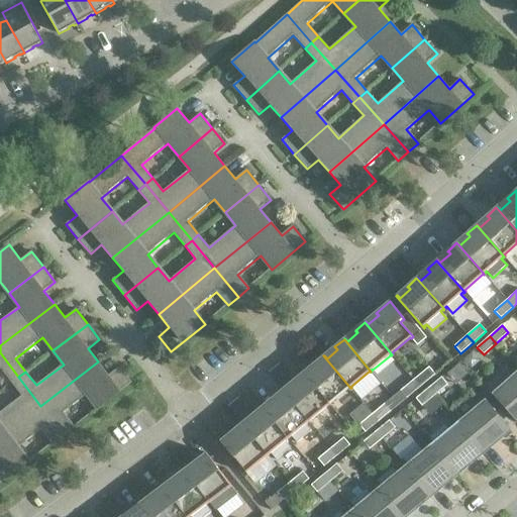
[(18,377),(0,352),(0,370),(1,370),(11,383),(18,377)]
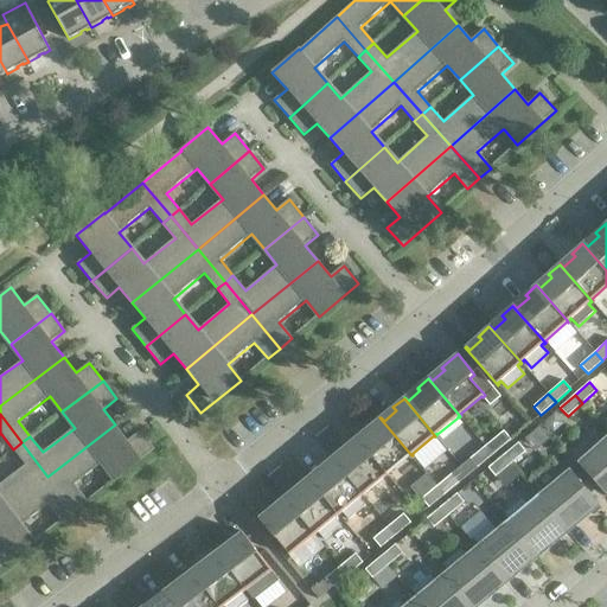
[(411,455),(379,417),(369,427),(370,428),(372,430),(359,441),(357,438),(356,438),(388,475),(389,474),(388,474),(390,473),(409,455),(410,457),(411,455)]
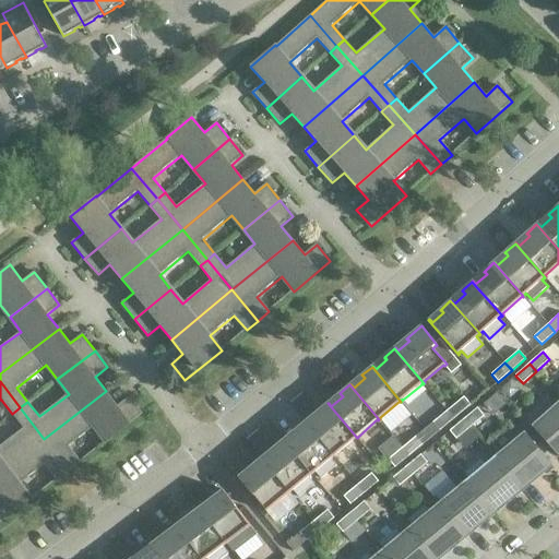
[(118,406),(106,391),(44,439),(69,471),(80,462),(68,447),(69,447),(94,427),(106,442),(143,414),(130,396),(118,406)]
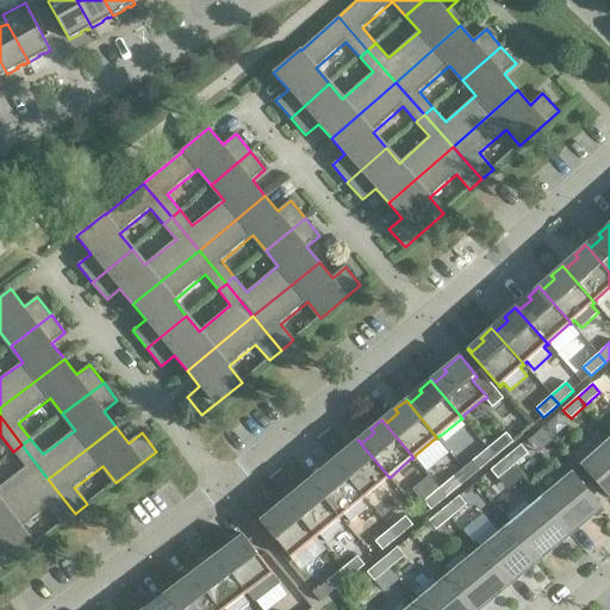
[(503,436),(487,449),(495,458),(510,444),(503,436)]
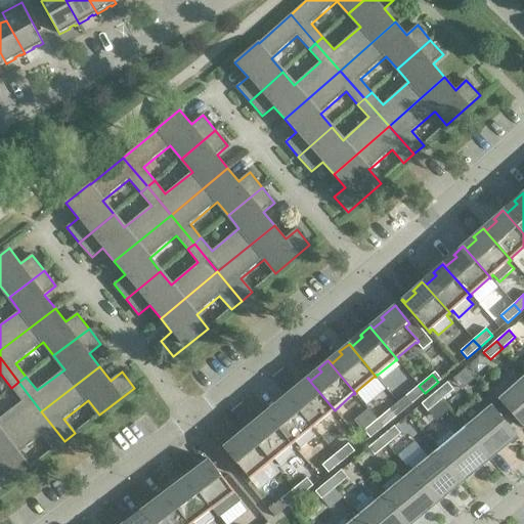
[(335,410),(307,378),(298,386),(298,387),(299,387),(300,389),(290,397),(287,395),(313,428),(314,427),(313,426),(333,410),(334,411),(335,410)]
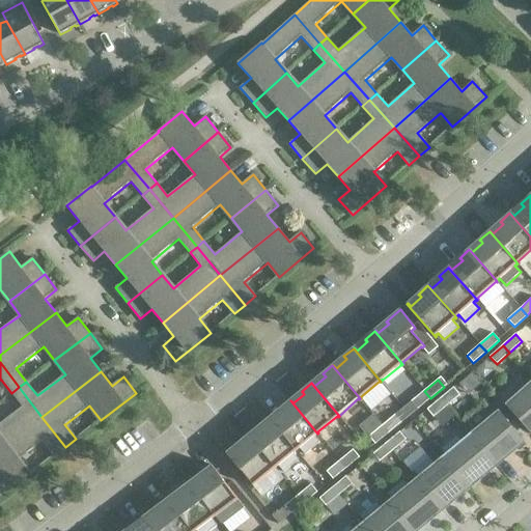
[(530,384),(507,406),(508,407),(530,431),(530,384)]
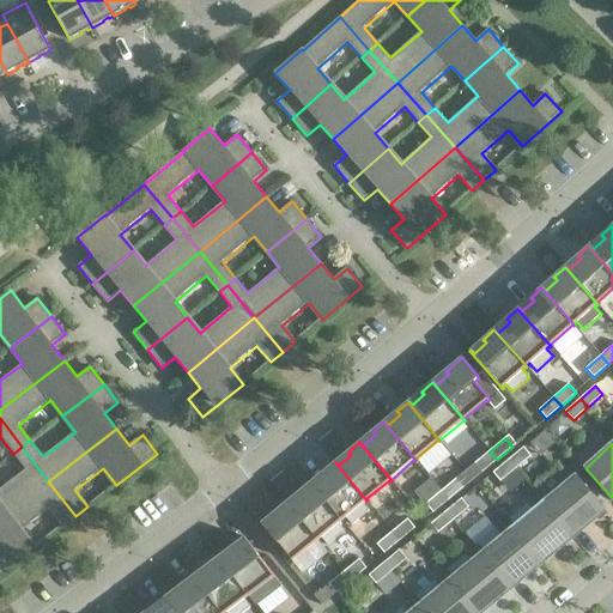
[(0,517),(48,481),(22,447),(13,454),(25,469),(0,489),(0,517)]
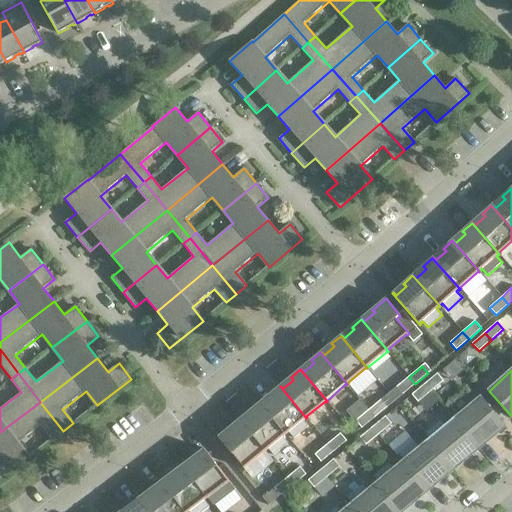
[(443,381),(437,374),(424,384),(431,392),(443,381)]
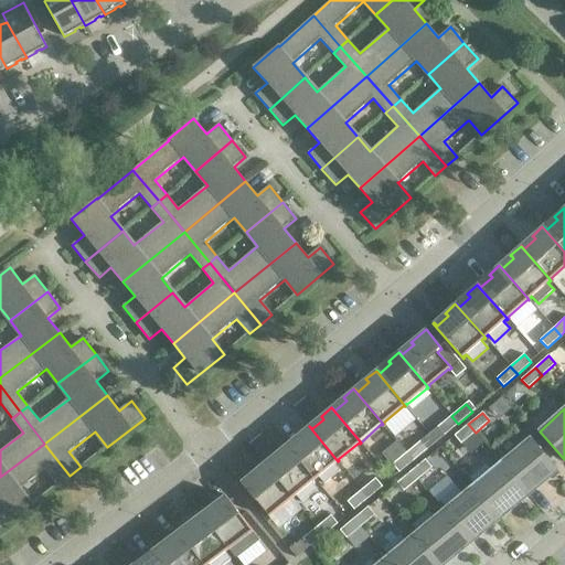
[(458,424),(451,416),(437,427),(444,436),(458,424)]
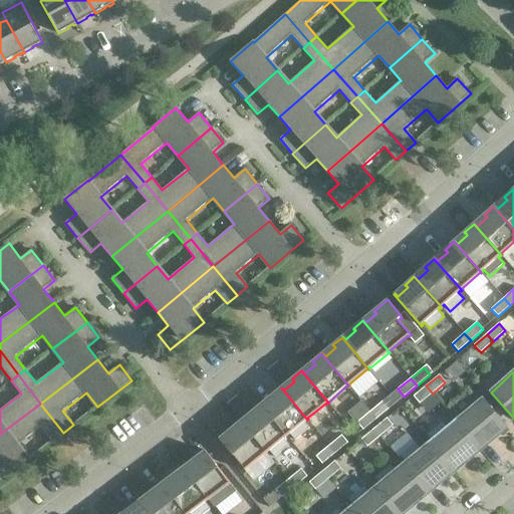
[(433,394),(426,386),(414,397),(420,404),(433,394)]
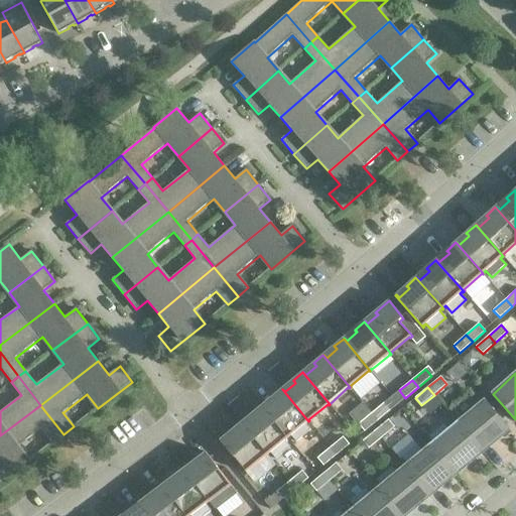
[(308,421),(282,389),(272,397),(273,398),(275,400),(265,408),(262,405),(261,406),(288,438),(289,437),(288,436),(290,435),(296,442),(310,430),(305,423),(307,421),(307,422),(308,421)]
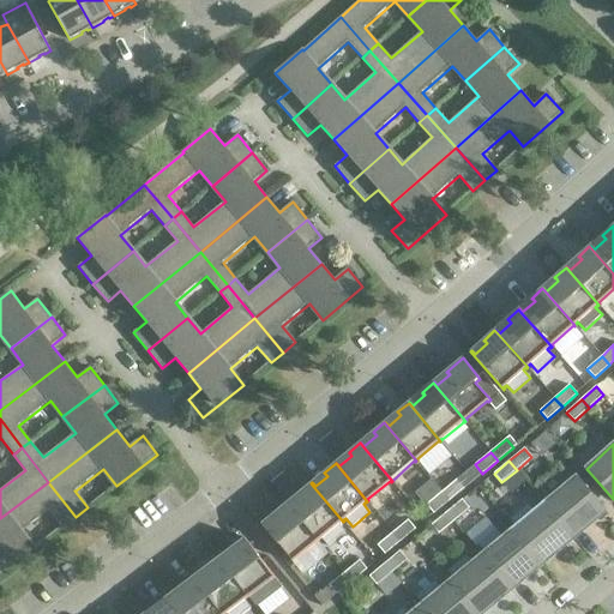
[(577,476),(545,504),(573,539),(575,537),(571,535),(587,522),(589,524),(588,524),(589,525),(606,512),(605,510),(605,511),(577,479),(578,479),(577,476)]
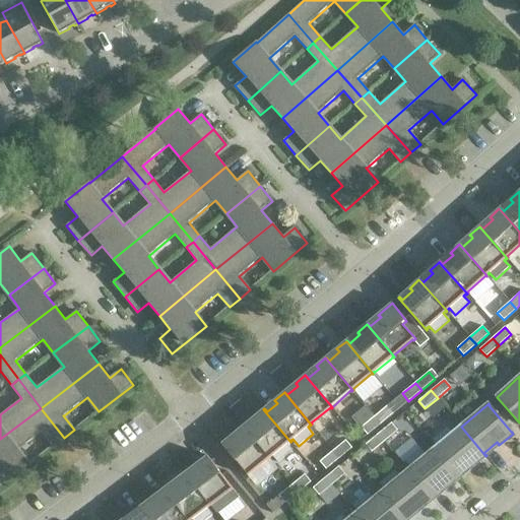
[(387,406),(374,416),(381,425),(393,413),(387,406)]
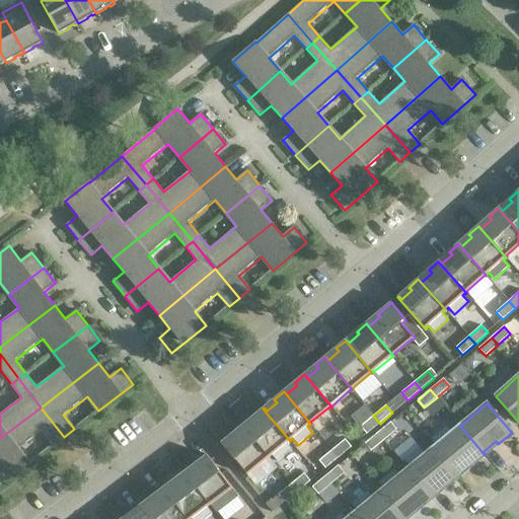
[(64,437),(41,408),(0,438),(0,486),(29,463),(18,449),(42,431),(53,445),(64,437)]
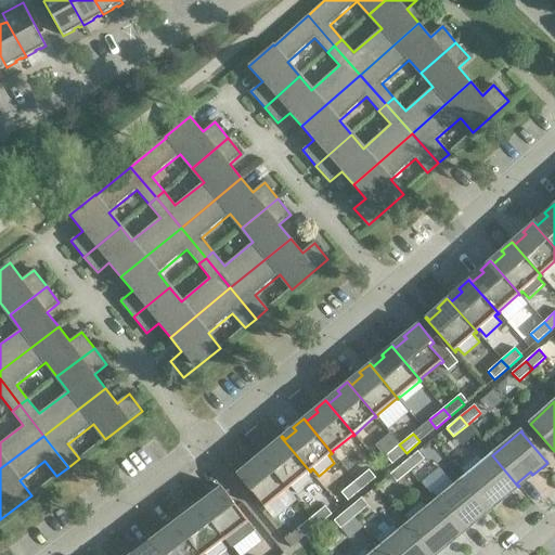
[(310,472),(281,437),(271,446),(272,447),(272,446),(274,448),(262,457),(260,454),(259,455),(288,490),(289,489),(288,488),(291,486),(297,494),(312,481),(306,473),(308,472),(309,473),(310,472)]
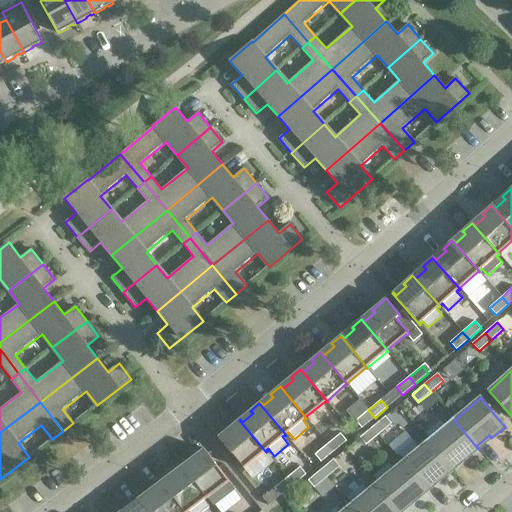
[(375,418),(368,410),(356,421),(362,428),(375,418)]
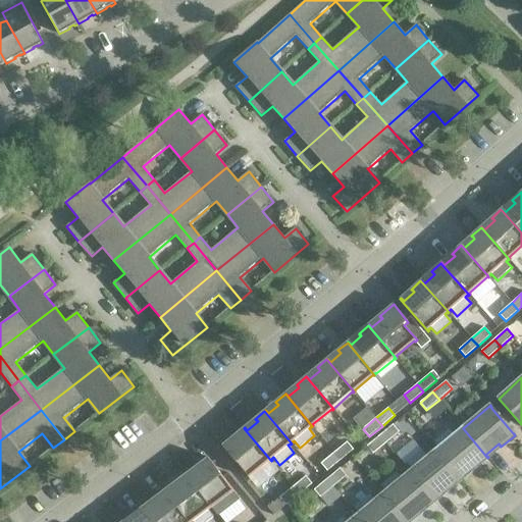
[(399,432),(393,424),(380,435),(386,442),(399,432)]
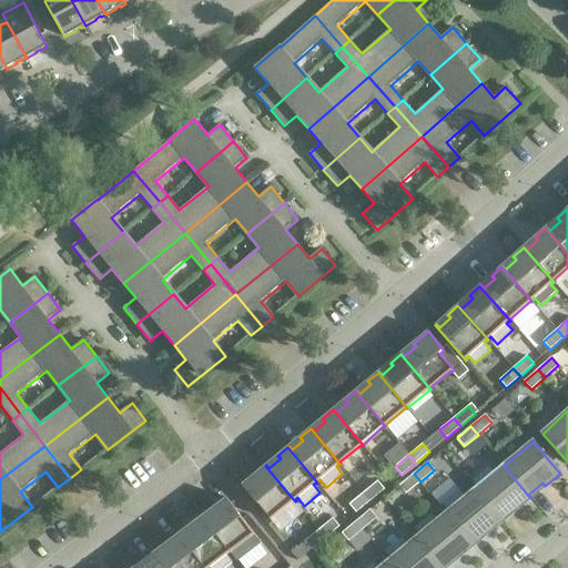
[(295,501),(265,466),(255,475),(255,476),(256,475),(257,477),(246,487),(243,484),(242,485),(272,520),(273,519),(272,518),(293,501),(294,503),(295,501)]
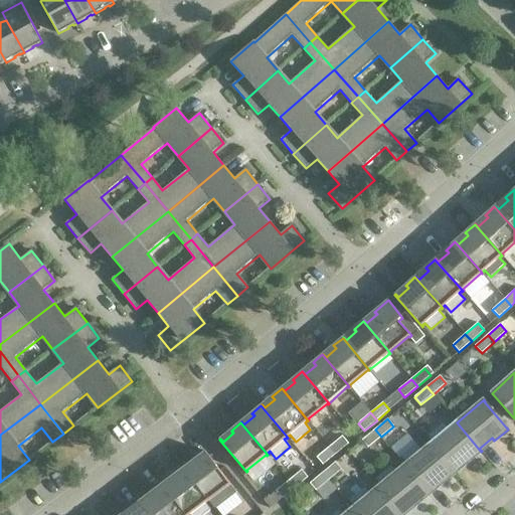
[(481,452),(457,422),(448,430),(443,423),(427,436),(433,442),(431,444),(455,474),(456,473),(453,470),(466,459),(468,461),(468,462),(468,463),(481,452)]
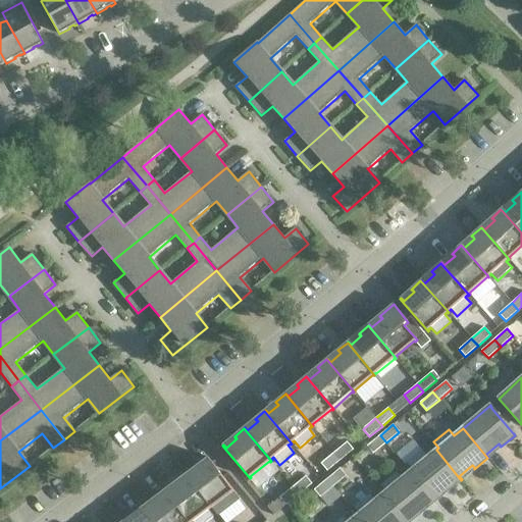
[(386,442),(380,435),(367,447),(373,454),(386,442)]
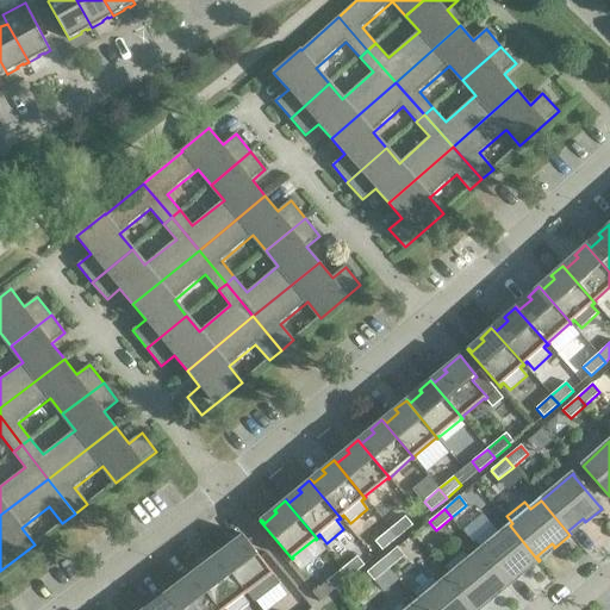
[(406,516),(391,529),(398,537),(414,526),(406,516)]
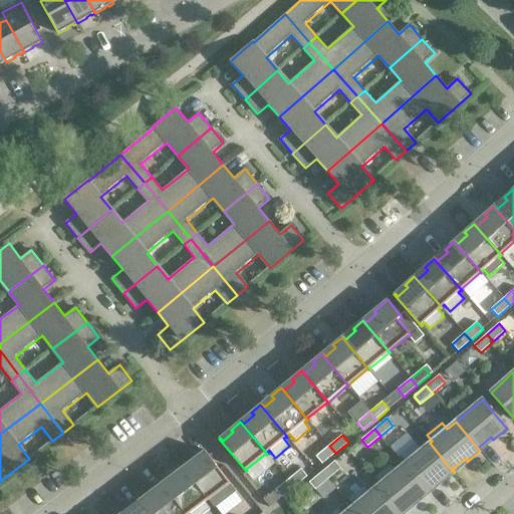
[(454,473),(430,443),(421,450),(416,444),(401,457),(406,463),(404,465),(428,494),(429,493),(427,490),(439,480),(441,482),(442,483),(454,473)]
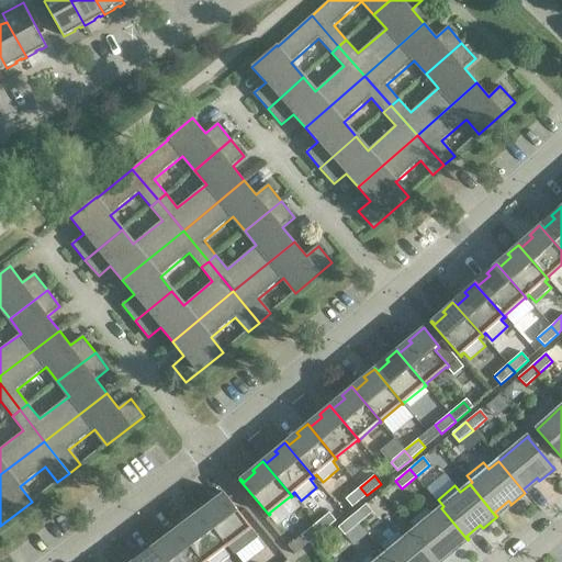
[(367,495),(360,487),(346,499),(352,507),(367,495)]
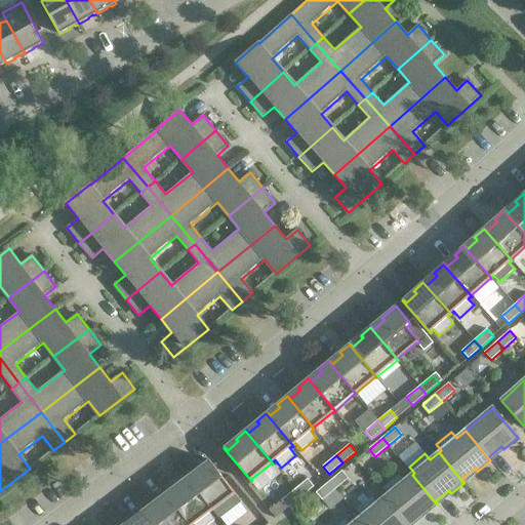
[(198,471),(197,470),(187,477),(212,511),(213,510),(233,494),(234,495),(235,494),(209,460),(208,461),(210,465),(199,473),(198,471)]
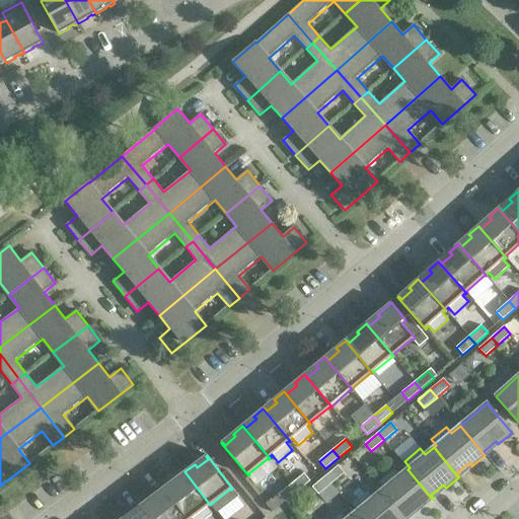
[(345,473),(339,465),(325,476),(331,484),(345,473)]
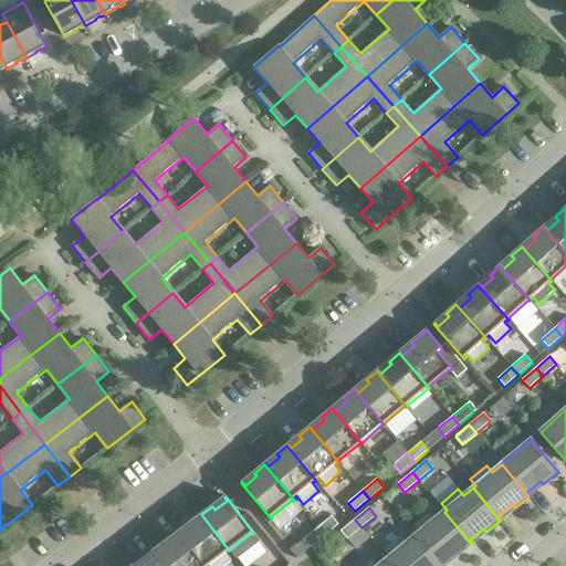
[(471,544),(444,512),(435,520),(429,513),(412,526),(418,533),(416,535),(441,565),(442,565),(441,564),(456,552),(457,554),(458,555),(471,544)]
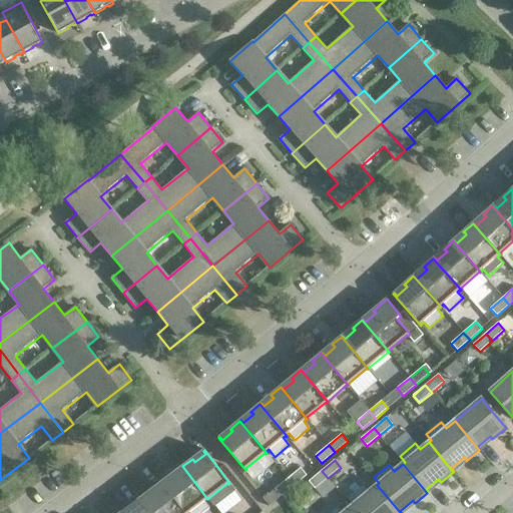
[(207,499),(182,466),(182,467),(184,470),(173,478),(172,476),(171,474),(161,482),(184,512),(187,512),(189,512),(202,512),(209,508),(204,501),(206,499),(207,500),(207,499)]
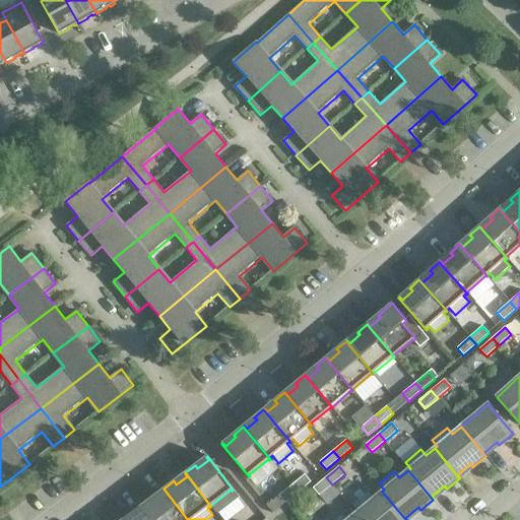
[(305,474),(291,485),(298,493),(311,482),(305,474)]
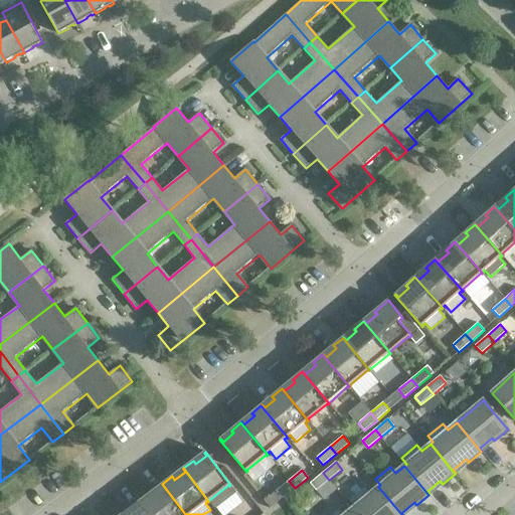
[(329,480),(323,473),(310,484),(316,491),(329,480)]
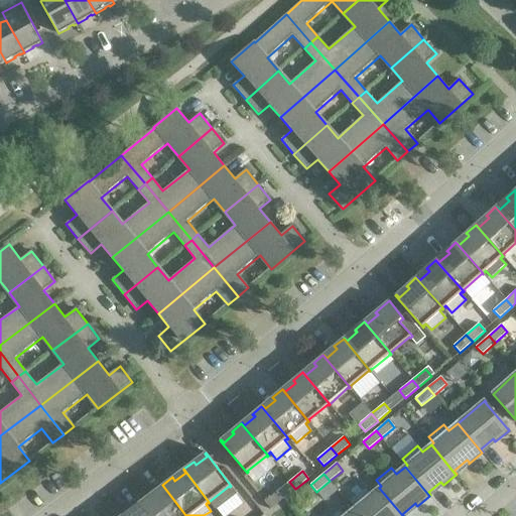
[(295,489),(289,482),(276,492),(282,500),(295,489)]
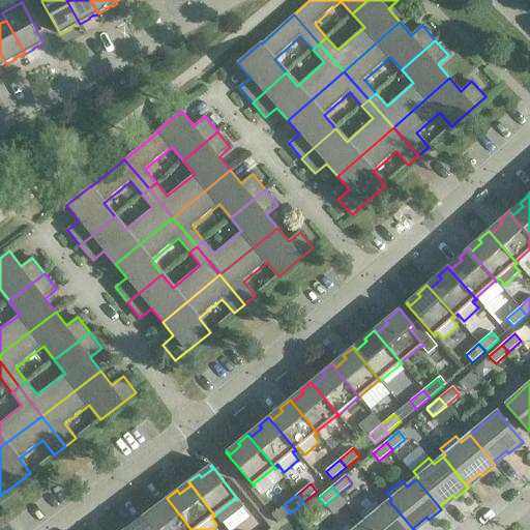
[(190,529),(167,498),(169,502),(157,510),(156,508),(156,507),(155,506),(145,514),(156,529),(190,529)]
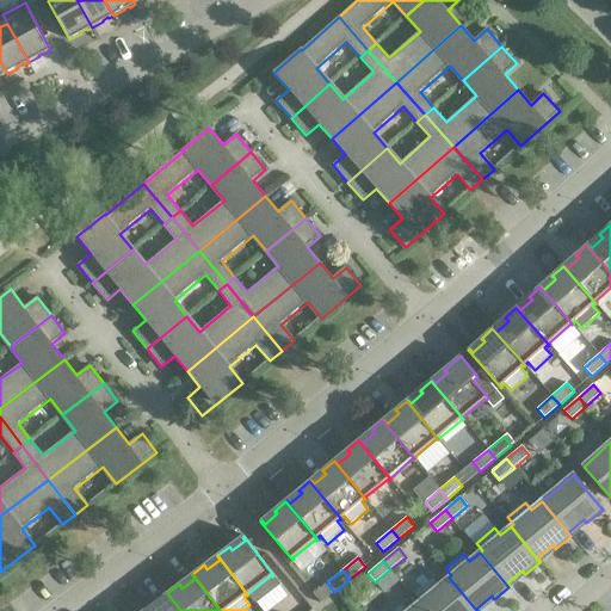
[(476,610),(449,578),(439,586),(432,579),(414,594),(420,602),(418,604),(424,610),(476,610)]
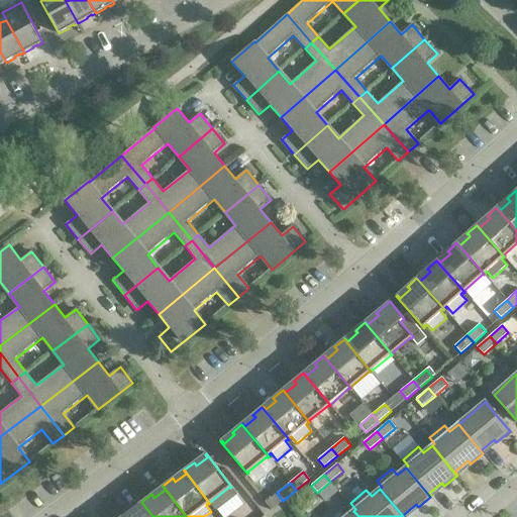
[(152,516),(141,502),(143,505),(132,514),(130,512),(131,511),(130,510),(121,516),(152,516)]
